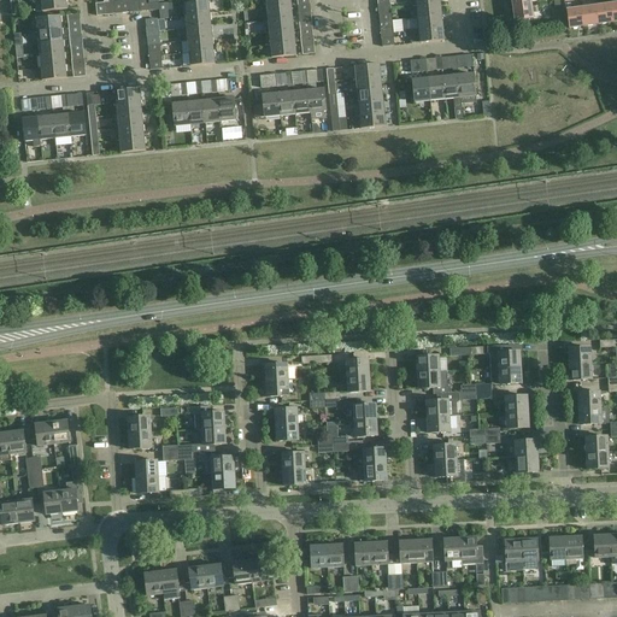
[(65,0),(41,0),(43,12),(68,10),(65,0)]
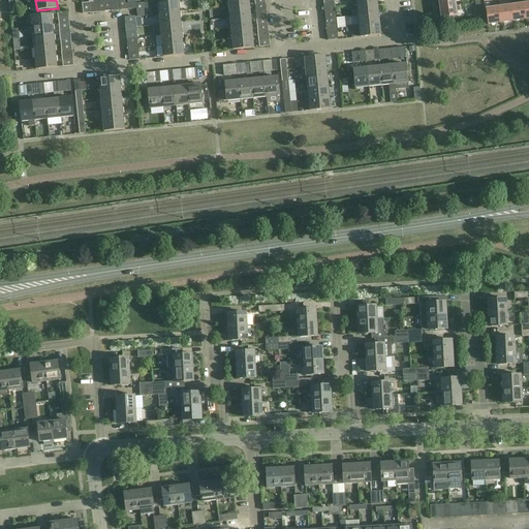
[(110,0),(103,1),(104,11),(120,10),(119,5),(115,5),(111,5),(110,0)]
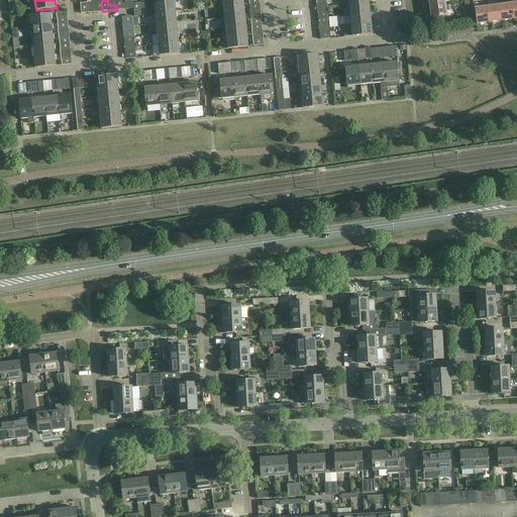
[(472,18),(469,0),(463,0),(464,8),(461,9),(462,19),(472,18)]
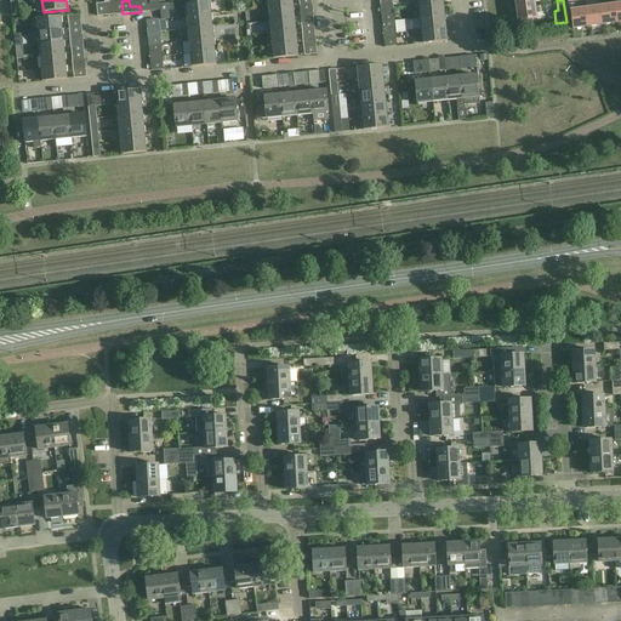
[(187,17),(211,15),(210,3),(186,5),(187,17)]
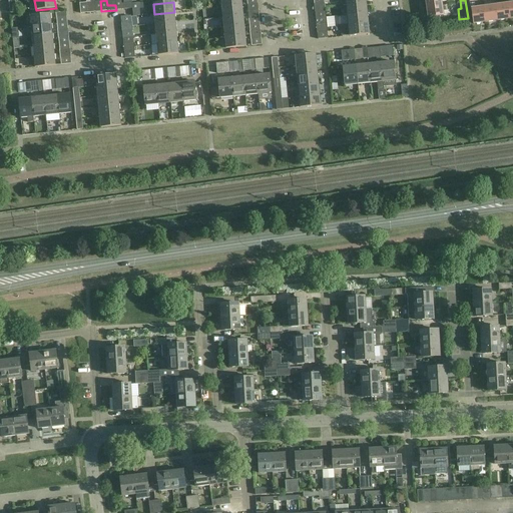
[(86,7),(86,3),(79,3),(80,13),(87,12),(87,13),(95,12),(95,7),(86,7)]
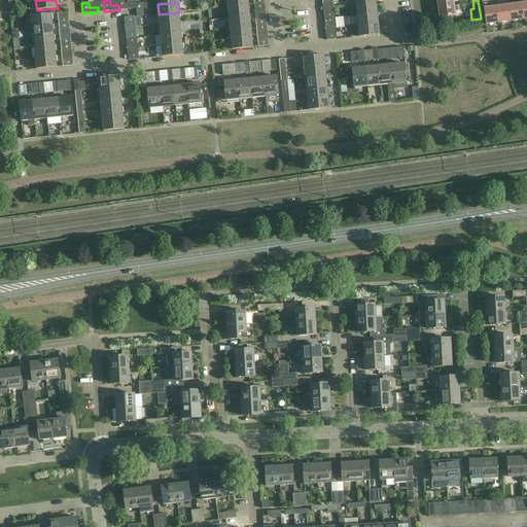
[(143,3),(136,3),(136,8),(137,13),(144,12),(143,3)]
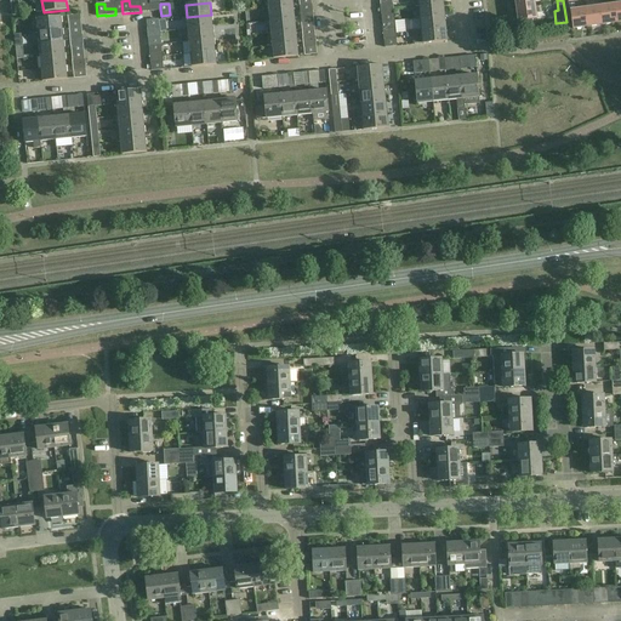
[(444,16),(443,4),(419,6),(420,18),(444,16)]
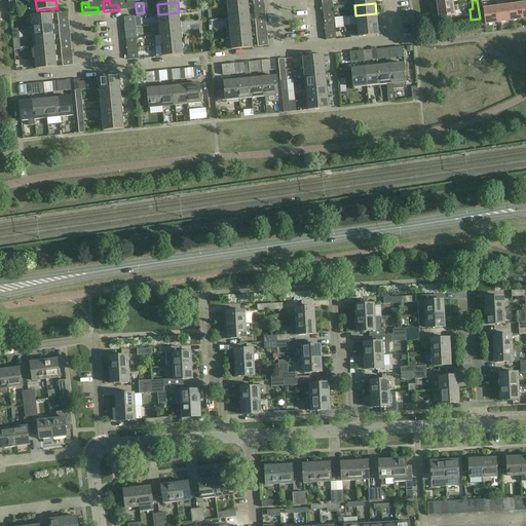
[(453,3),(437,5),(439,17),(455,15),(453,3)]
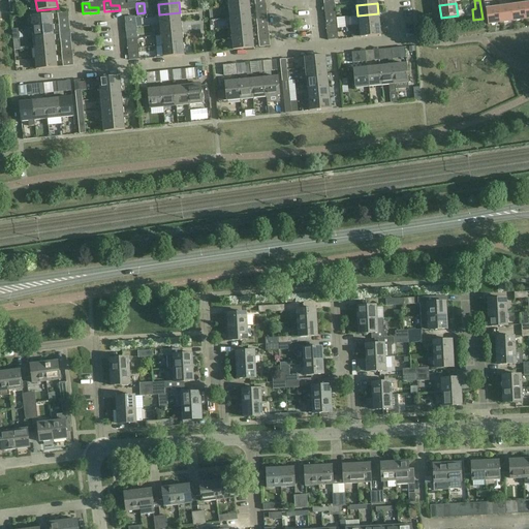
[(524,3),(511,5),(514,21),(526,20),(524,3)]
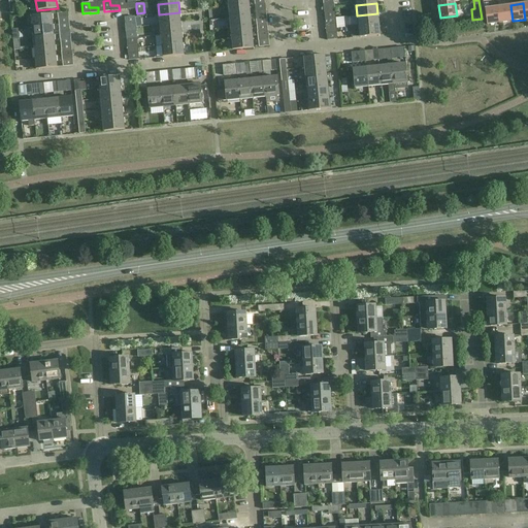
[(510,5),(498,7),(500,23),(513,21),(510,5)]
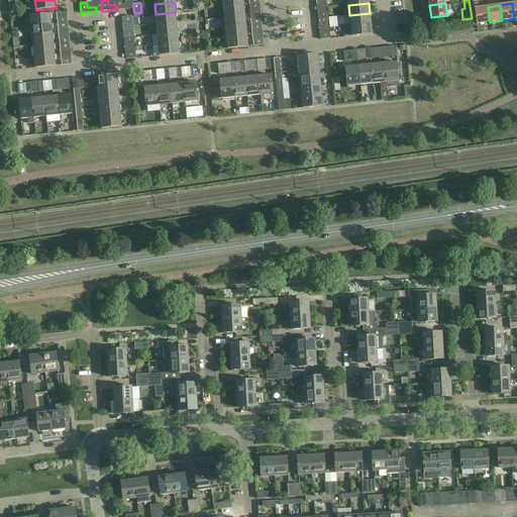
[(244,16),(243,6),(223,8),(224,18),(244,16)]
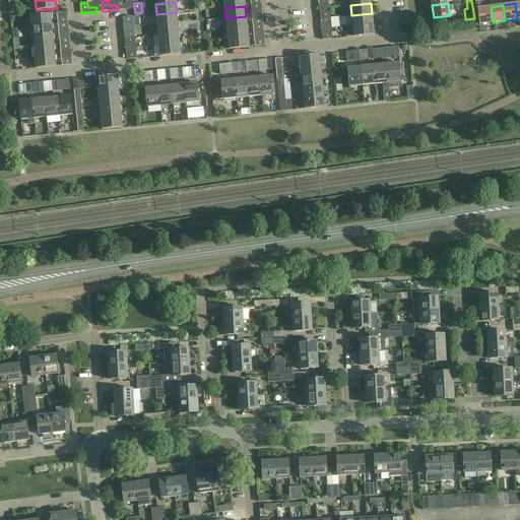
[(493,22),(491,7),(477,8),(479,24),(493,22)]
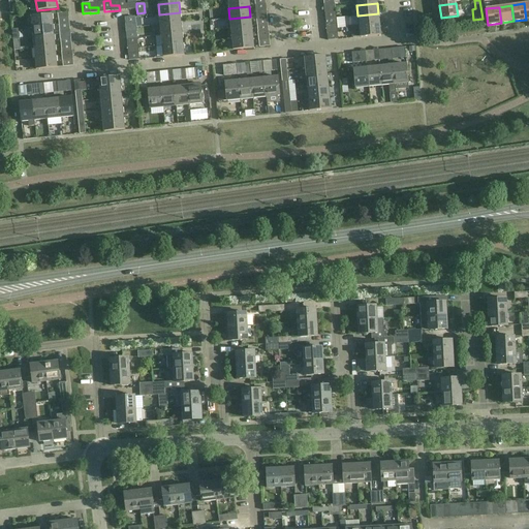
[(160,25),(181,23),(180,12),(159,14),(160,25)]
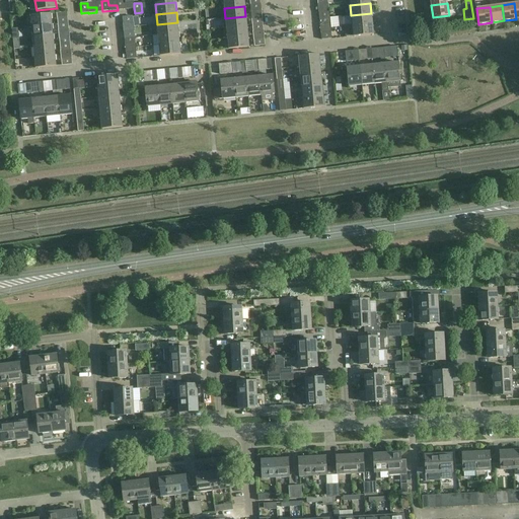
[(352,25),(372,23),(371,13),(351,15),(352,25)]
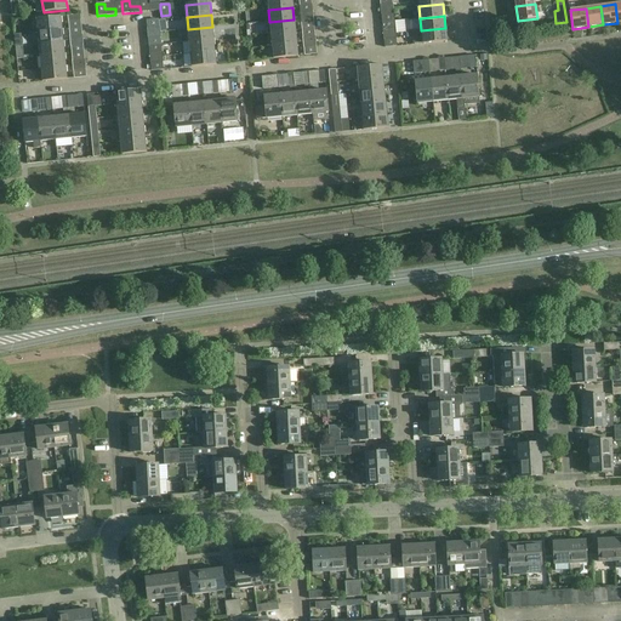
[(38,33),(63,30),(62,17),(36,20),(38,33)]
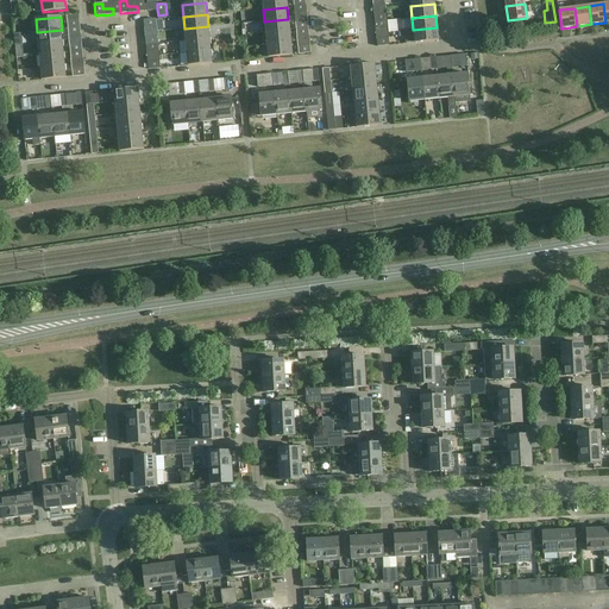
[(156,19),(144,20),(144,27),(150,27),(151,32),(151,37),(157,37),(156,19)]
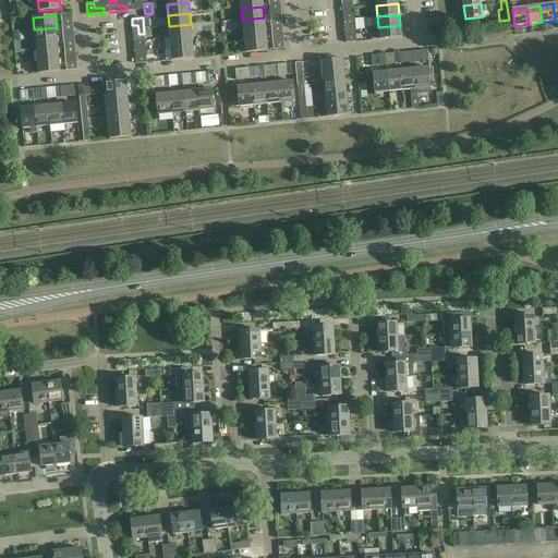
[(265,28),(264,17),(242,20),(243,31),(265,28)]
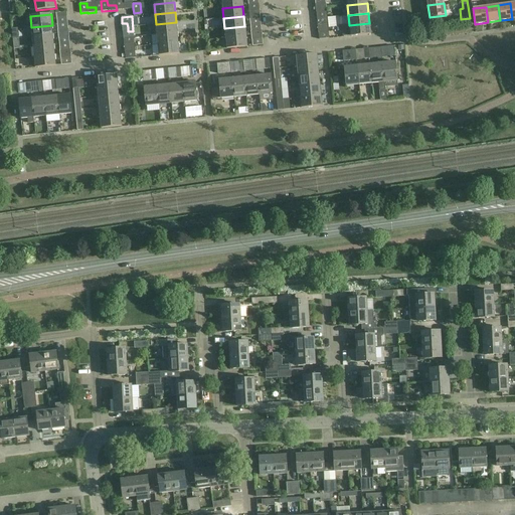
[(157,35),(177,33),(176,22),(156,24),(157,35)]
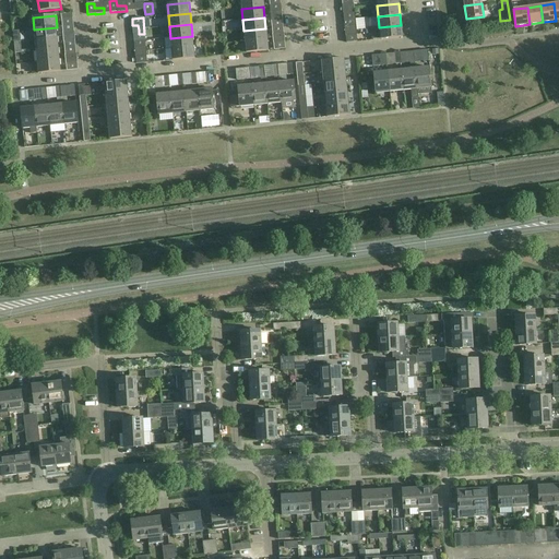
[(402,37),(401,25),(379,27),(371,28),(373,40),(402,37)]
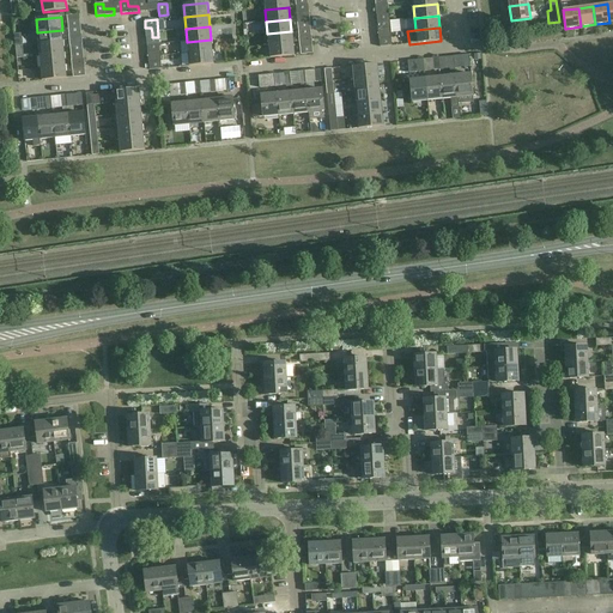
[(384,29),(378,29),(378,40),(380,47),(392,46),(392,38),(384,38),(384,34),(384,29)]
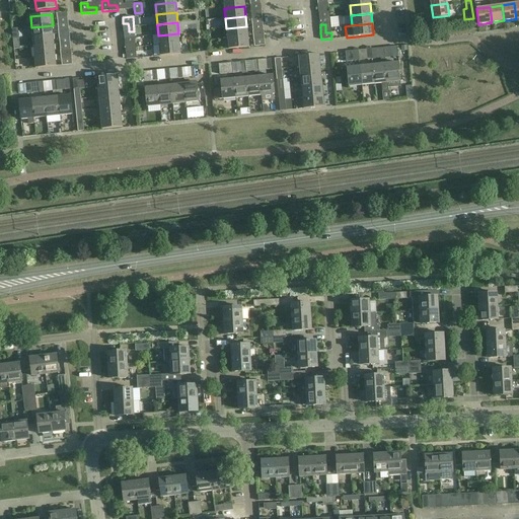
[(32,38),(54,35),(53,25),(31,27),(32,38)]
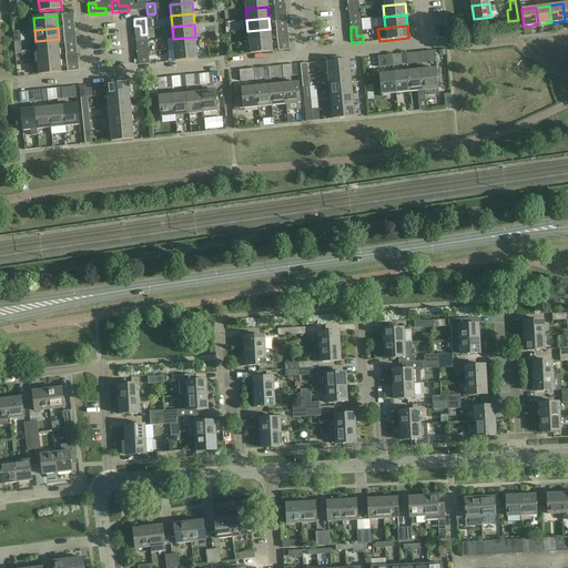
[(271,40),(270,29),(247,31),(249,42),(271,40)]
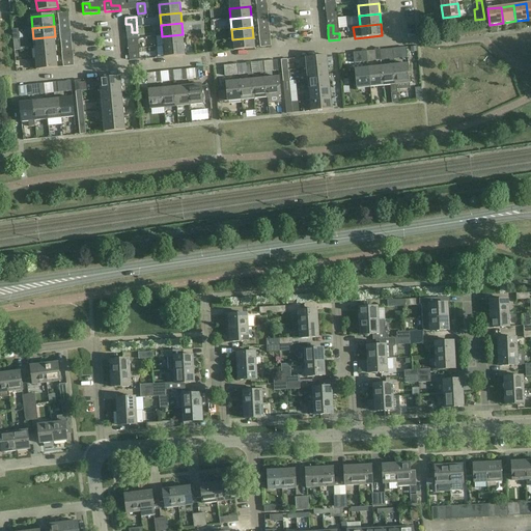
[(184,45),(183,34),(162,36),(163,47),(184,45)]
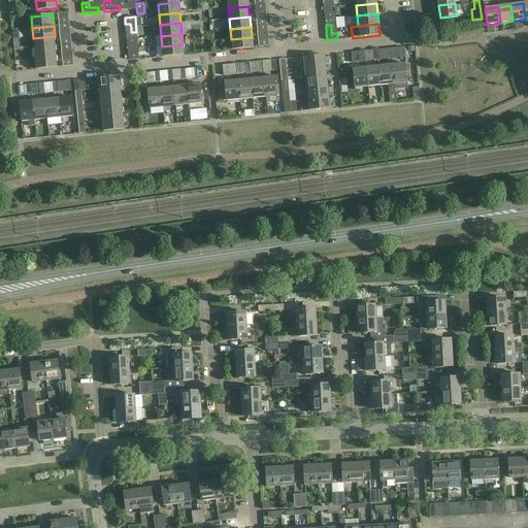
[(34,48),(56,46),(55,36),(33,38),(34,48)]
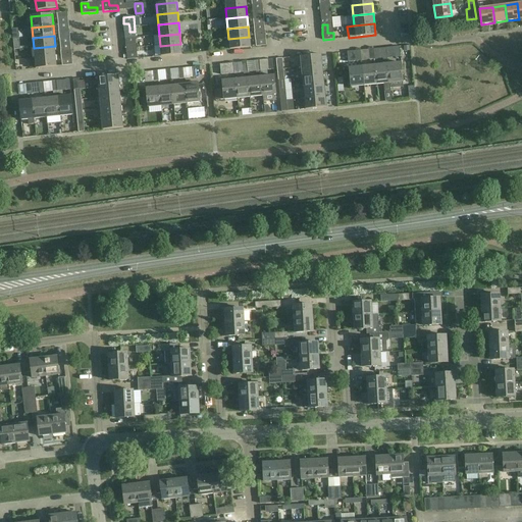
[(249,37),(228,39),(229,49),(250,47),(249,37)]
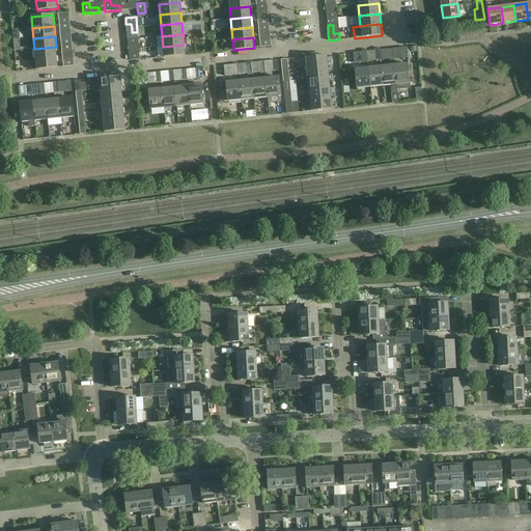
[(133,45),(128,46),(130,60),(140,60),(139,53),(134,54),(134,49),(133,45)]
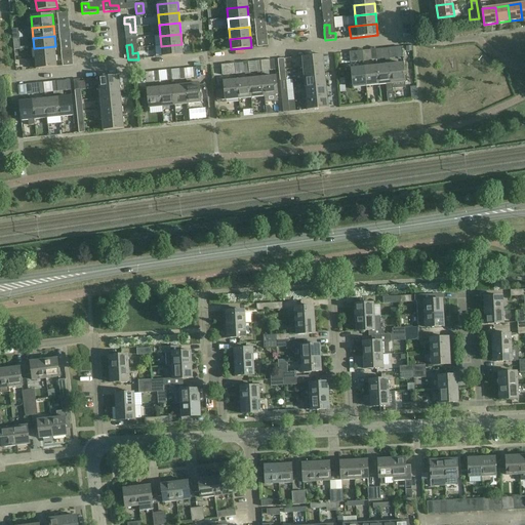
[(183,54),(182,44),(161,46),(162,56),(183,54)]
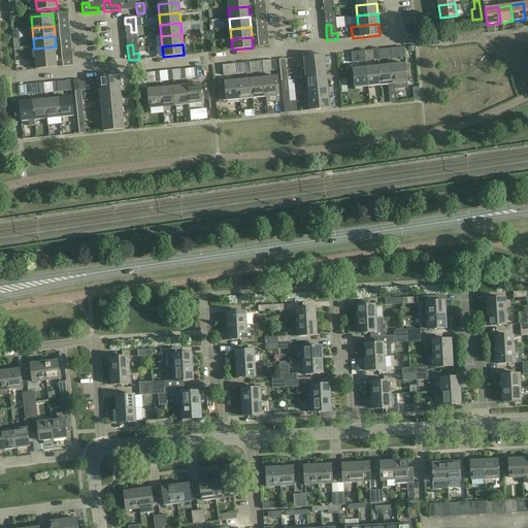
[(57,57),(56,46),(34,48),(36,59),(57,57)]
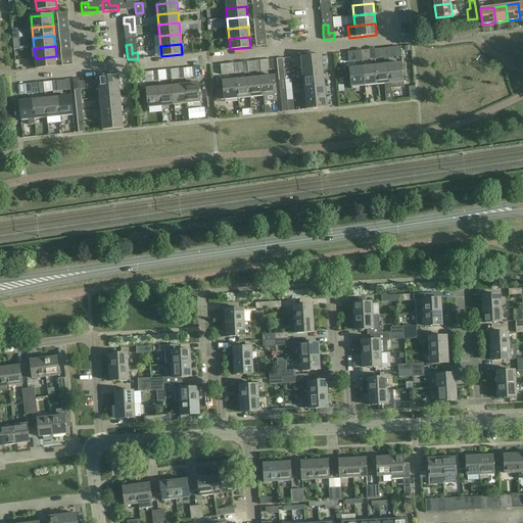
[(362,51),(347,52),(348,62),(363,61),(362,51)]
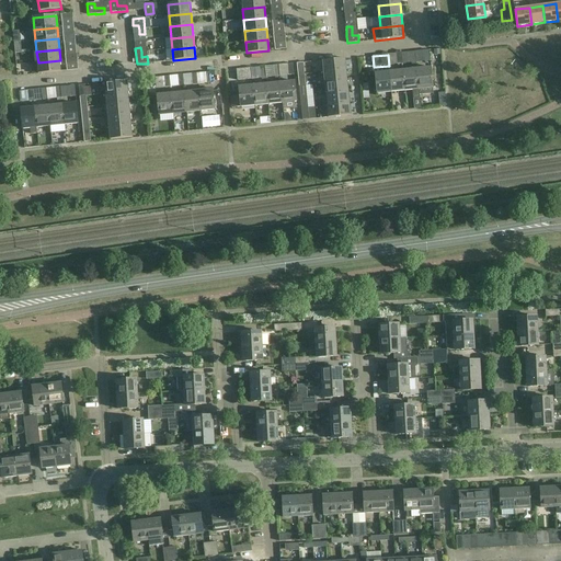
[(323,61),(324,72),(346,70),(345,58),(323,61)]
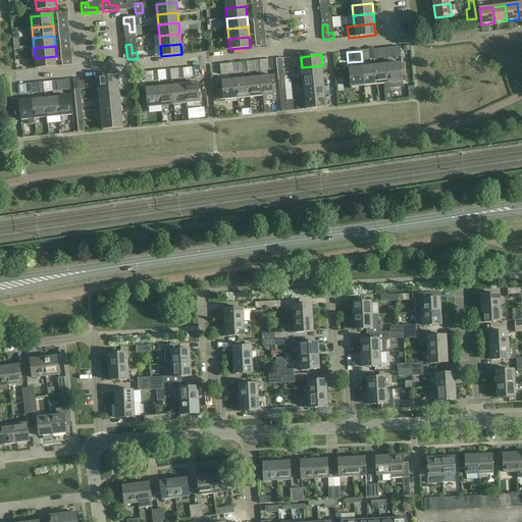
[(57,67),(56,56),(36,58),(37,69),(57,67)]
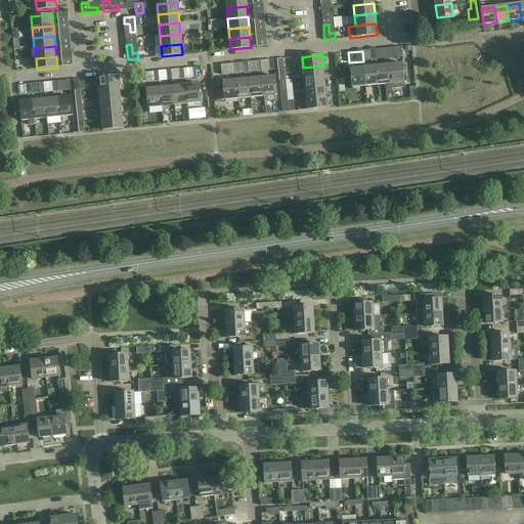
[(235,74),(234,63),(229,63),(229,64),(221,64),(222,75),(230,75),(234,74),(235,74)]
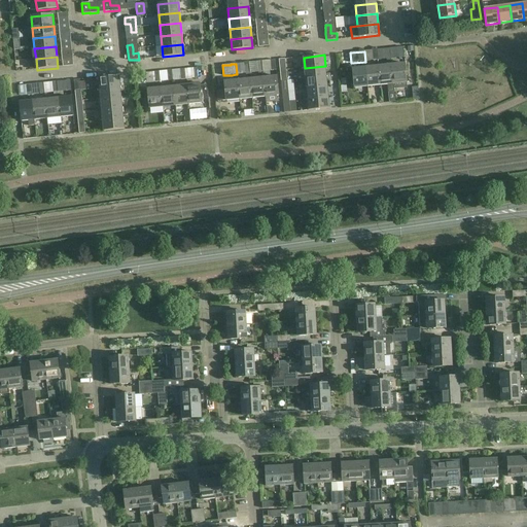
[(405,64),(392,65),(394,90),(408,88),(405,64)]
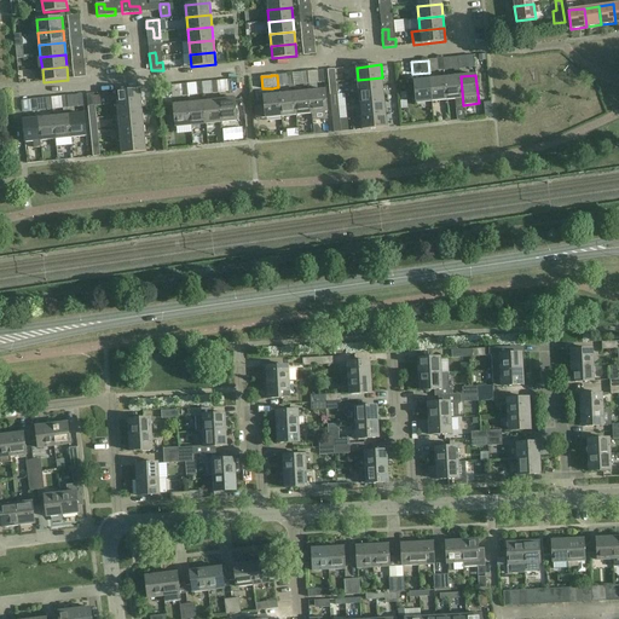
[(461,76),(445,77),(447,100),(455,99),(456,109),(457,120),(464,120),(463,109),(463,105),(461,76)]
